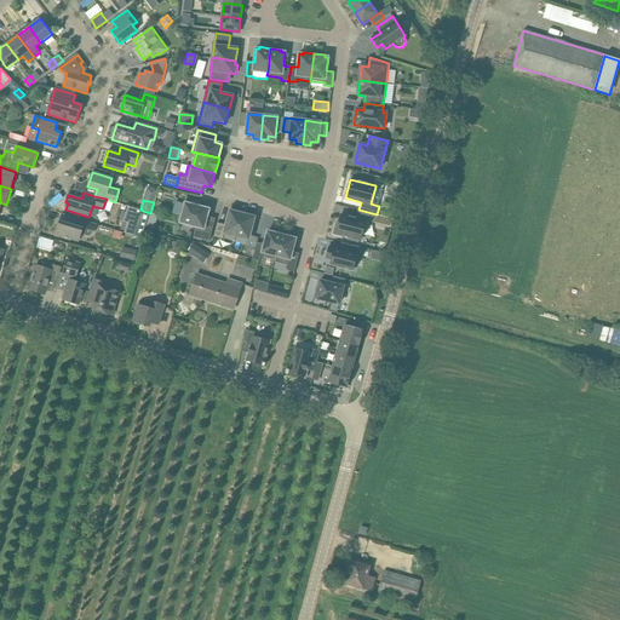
[(189,204),(185,202),(181,223),(196,227),(194,236),(210,241),(216,218),(207,217),(210,210),(199,206),(199,202),(190,200),(189,204)]
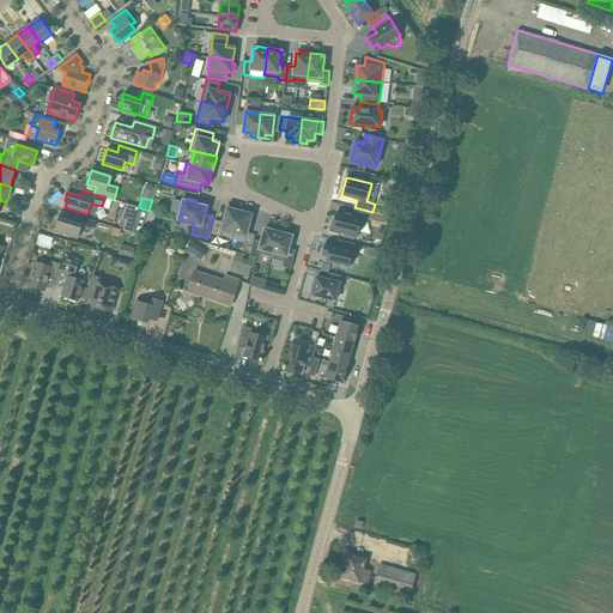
[(127,205),(122,219),(127,220),(123,230),(140,235),(147,211),(141,208),(139,207),(128,205),(127,205)]
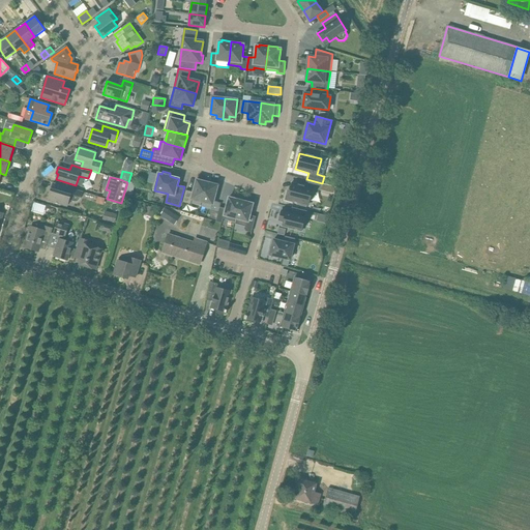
[(288,190),(285,200),(294,202),(295,201),(308,205),(313,189),(320,190),(322,183),(306,179),(304,186),(294,183),(293,188),(290,187),(290,190),(288,190)]
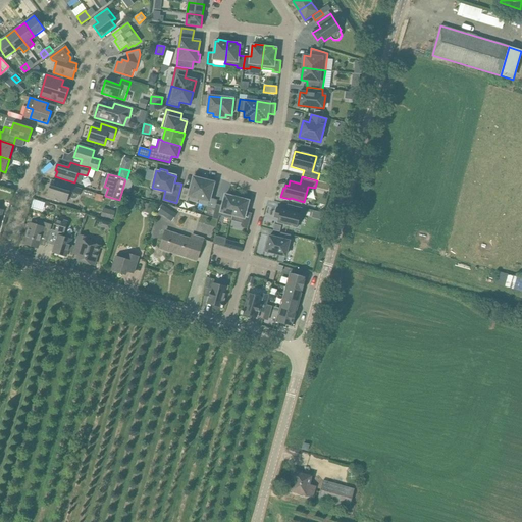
[(204,179),(194,177),(191,190),(189,196),(199,199),(204,179)]
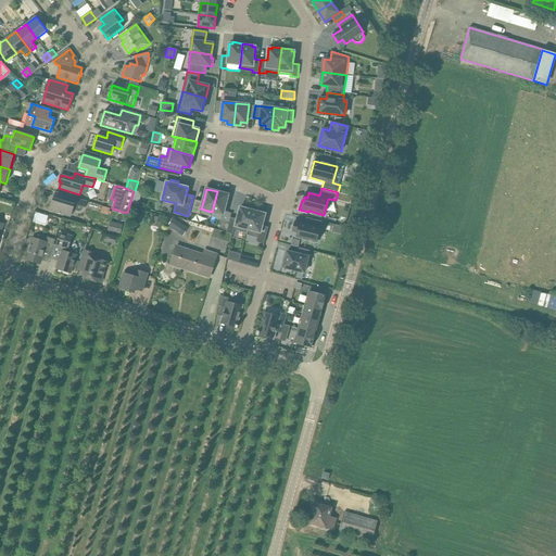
[(87,201),(55,191),(50,210),(71,216),(73,210),(77,211),(79,212),(80,212),(83,211),(84,210),(84,209),(85,207),(86,207),(87,201)]
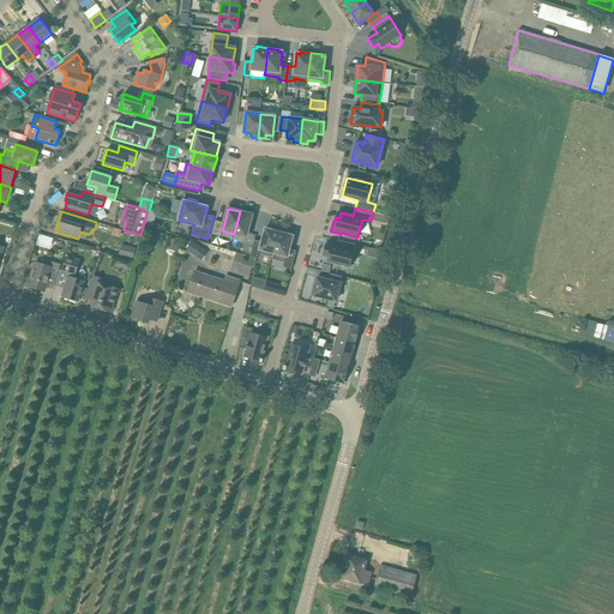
[(252,215),(240,211),(234,234),(246,238),(252,215)]
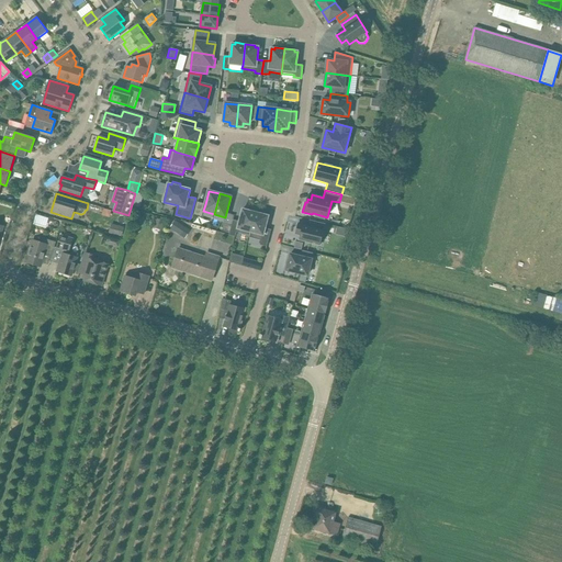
[(205,204),(198,202),(194,215),(202,216),(203,211),(205,204)]
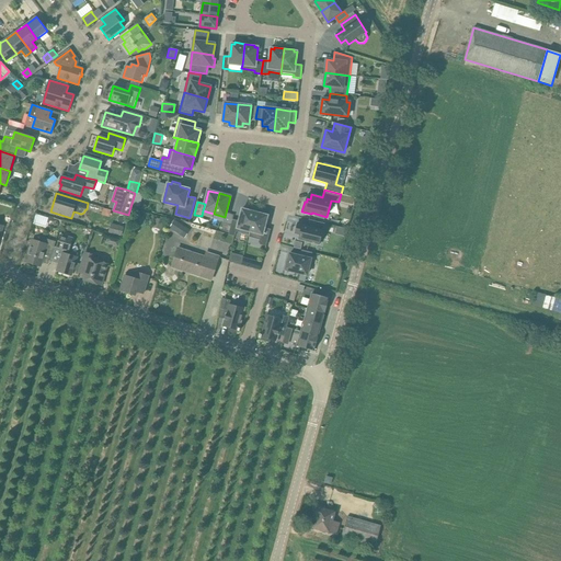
[(239,221),(232,219),(229,235),(236,236),(237,231),(249,235),(255,210),(245,208),(245,210),(242,209),(239,221)]
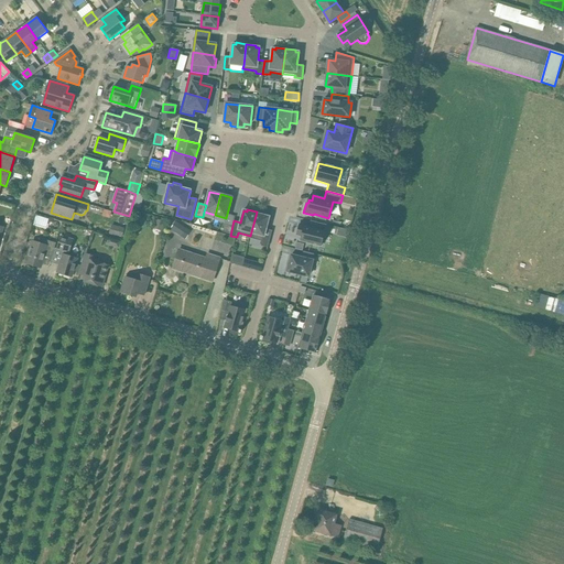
[(257,212),(250,236),(250,238),(262,241),(261,246),(268,248),(272,230),(266,229),(269,217),(266,216),(267,214),(257,212)]
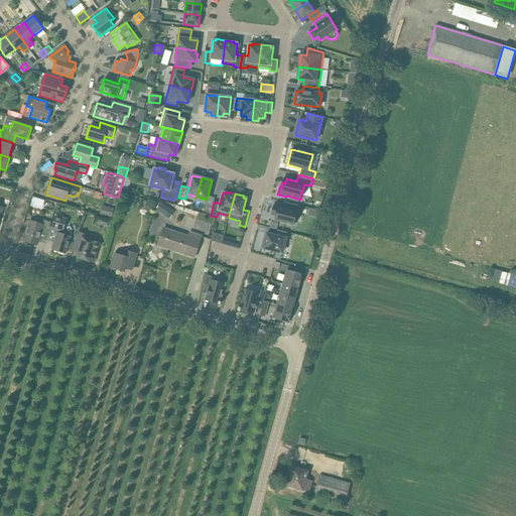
[(44,201),(33,197),(30,205),(42,209),(44,201)]
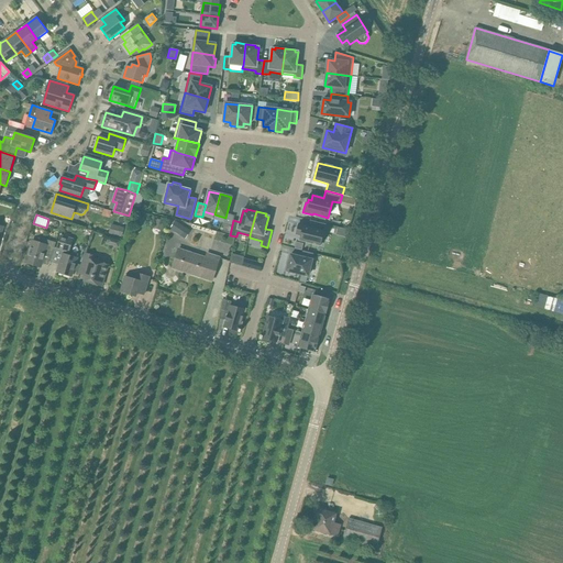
[(172,220),(168,231),(186,236),(189,227),(172,220)]
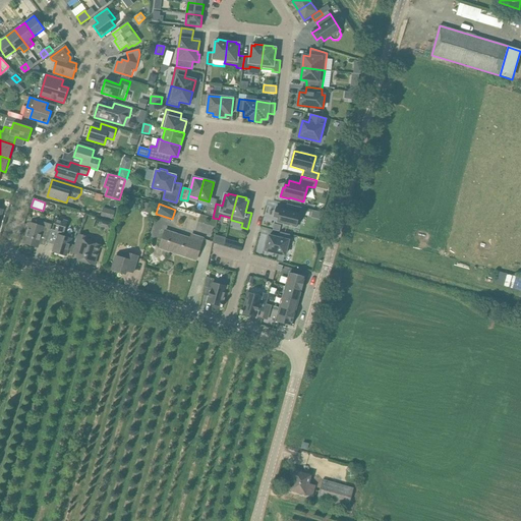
[(276,208),(274,217),(278,218),(277,222),(296,227),(301,208),(287,204),(285,211),(276,208)]
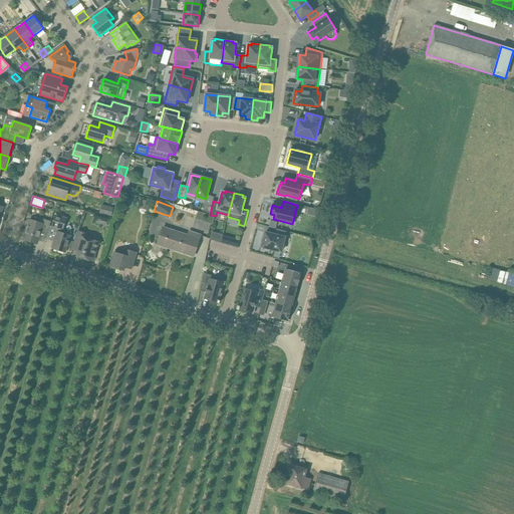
[(102,205),(99,213),(111,216),(113,208),(102,205)]
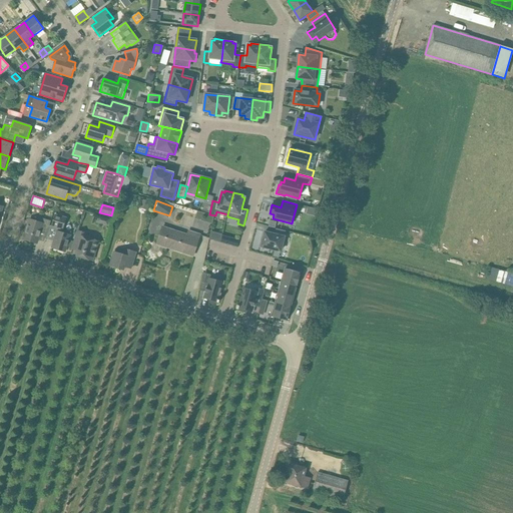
[(71,231),(63,229),(66,217),(56,214),(52,225),(58,227),(52,248),(65,252),(71,231)]
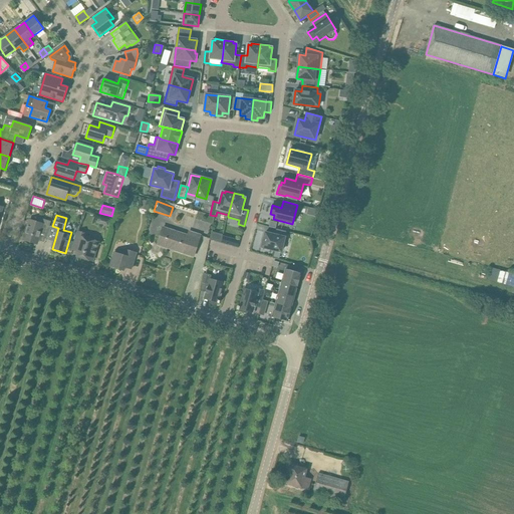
[(44,224),(30,220),(23,240),(37,244),(41,229),(48,232),(51,222),(45,220),(44,224)]
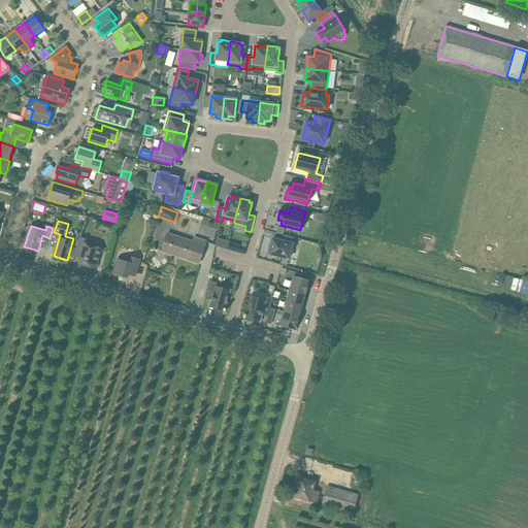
[(199,263),(202,254),(205,242),(194,238),(193,242),(167,234),(162,252),(199,263)]
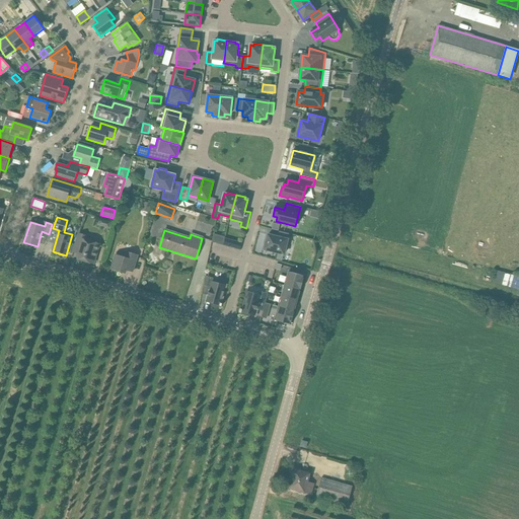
[(268,235),(265,249),(284,254),(289,234),(279,231),(278,237),(268,235)]
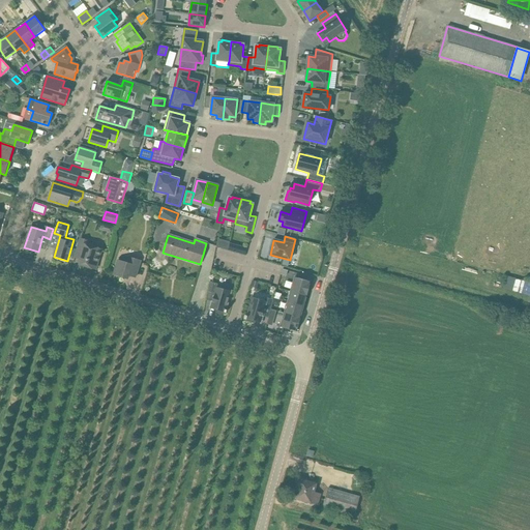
[(95,269),(98,260),(101,249),(87,244),(88,241),(81,238),(75,257),(82,259),(80,264),(95,269)]
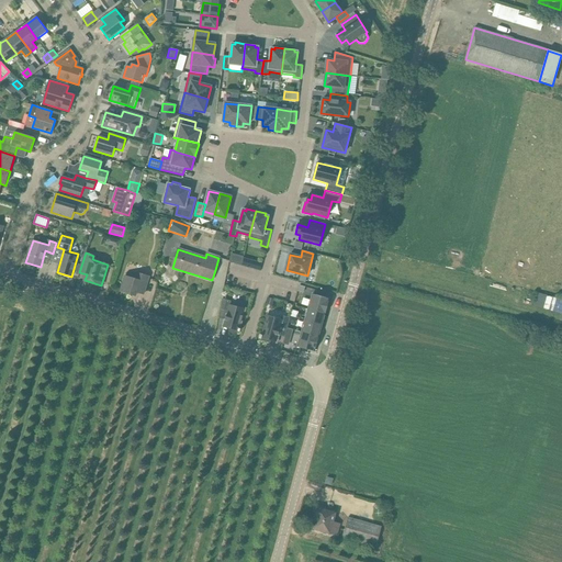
[(229,254),(227,261),(258,270),(260,262),(229,254)]
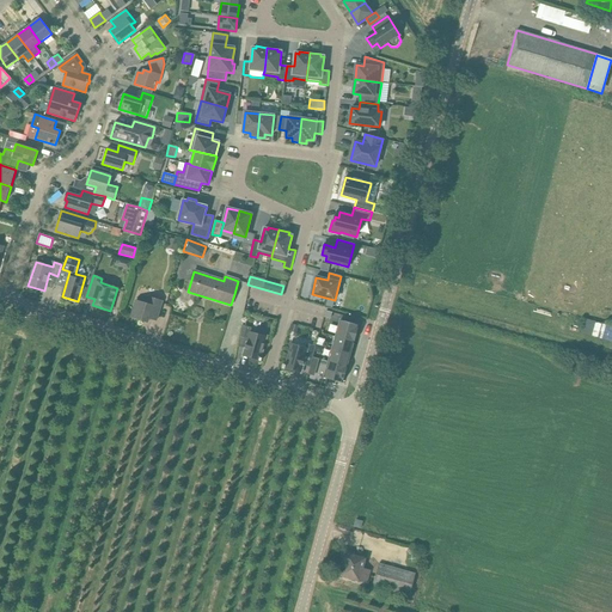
[(157,320),(160,310),(163,301),(148,297),(146,304),(136,300),(130,317),(148,323),(150,318),(157,320)]
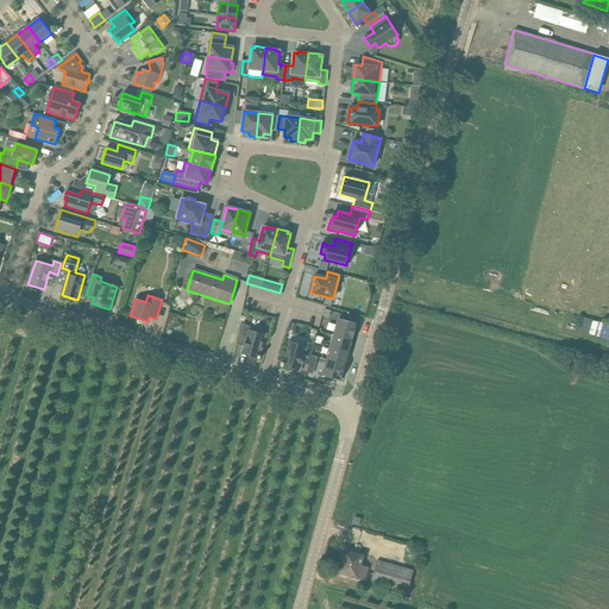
[(339,319),(336,333),(352,338),(356,326),(352,325),(353,322),(339,319)]
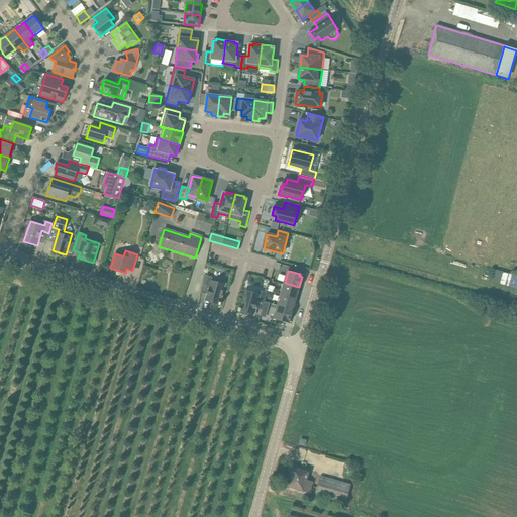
[(516,287),(516,274),(492,272),(490,284),(516,287)]
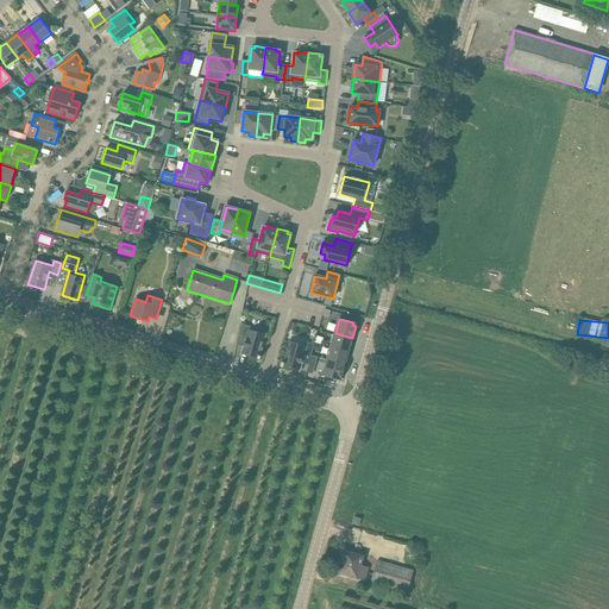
[(251,327),(243,324),(238,339),(245,341),(242,355),(249,356),(249,358),(256,360),(257,358),(261,359),(261,357),(259,356),(265,334),(251,331),(251,327)]
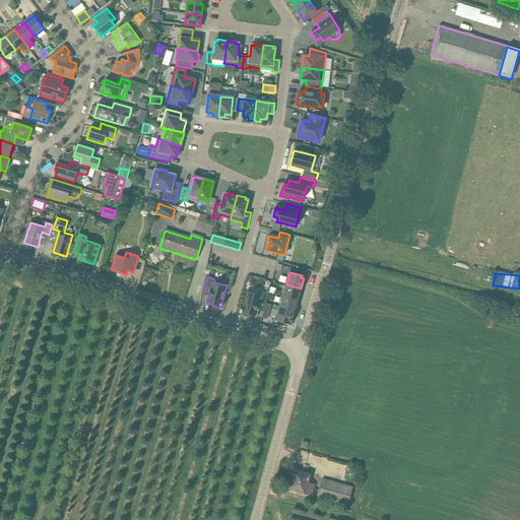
[(301,288),(286,284),(282,297),(298,301),(301,288)]
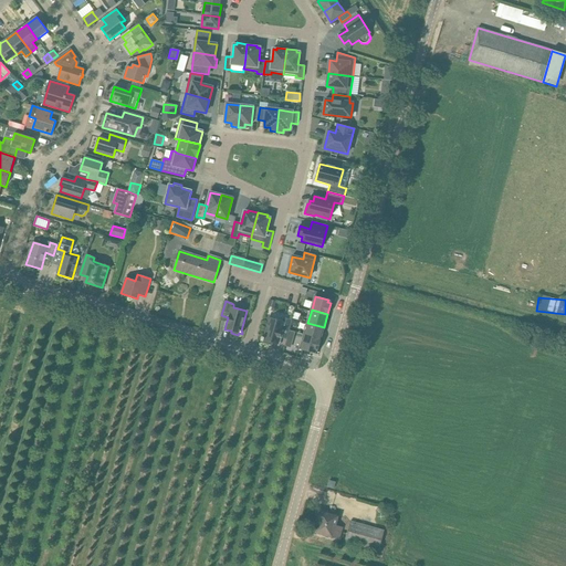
[(284,322),(270,317),(263,337),(262,337),(261,339),(264,341),(263,343),(271,345),(272,343),(279,345),(281,337),(286,339),(292,321),(285,318),(284,322)]
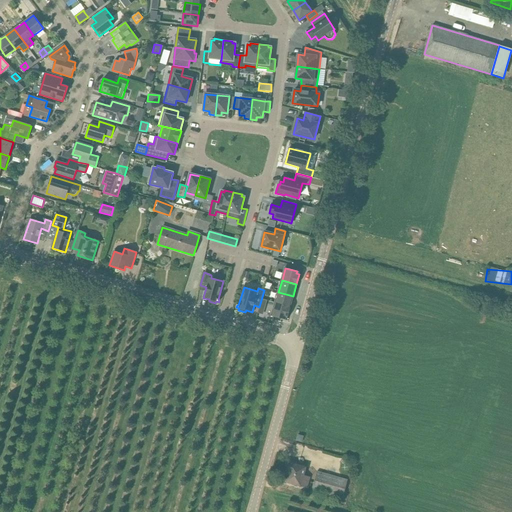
[(293,296),(278,292),(275,304),(289,308),(293,296)]
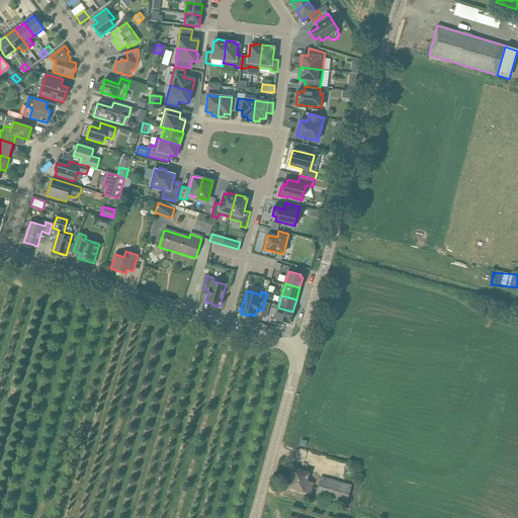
[(292,312),(278,308),(275,320),(286,323),(286,321),(289,322),(292,312)]
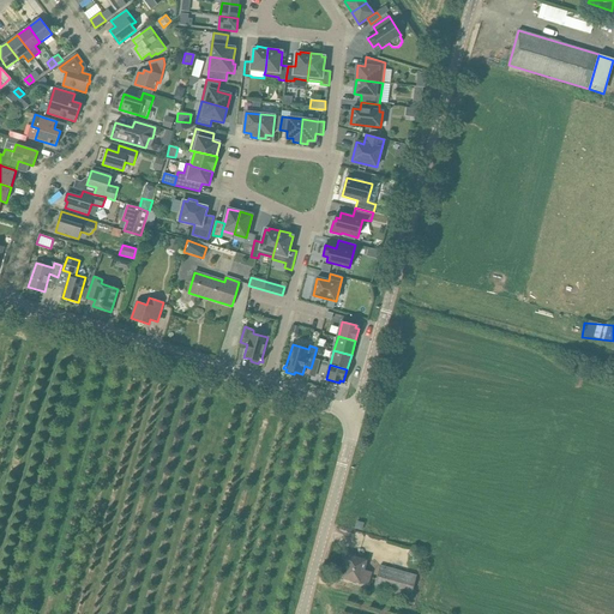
[(367,560),(360,558),(348,554),(341,578),(361,583),(368,585),(372,572),(365,570),(367,560)]
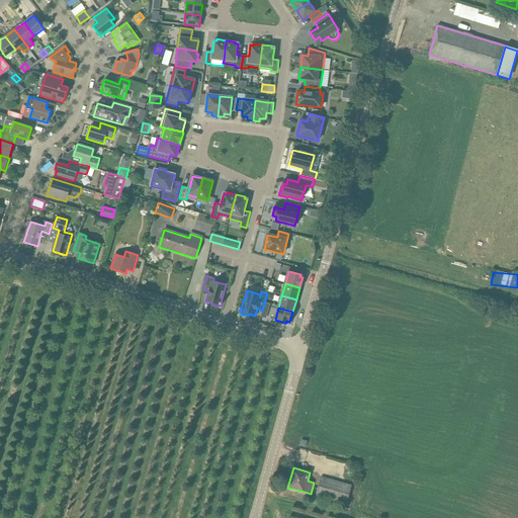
[(315,496),(346,504),(351,486),(321,478),(315,496)]
